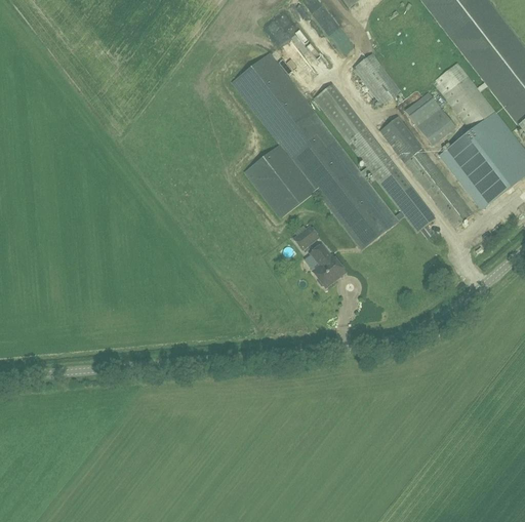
[(326,0),(324,1),(329,10),(336,6),(333,0),(326,0)]
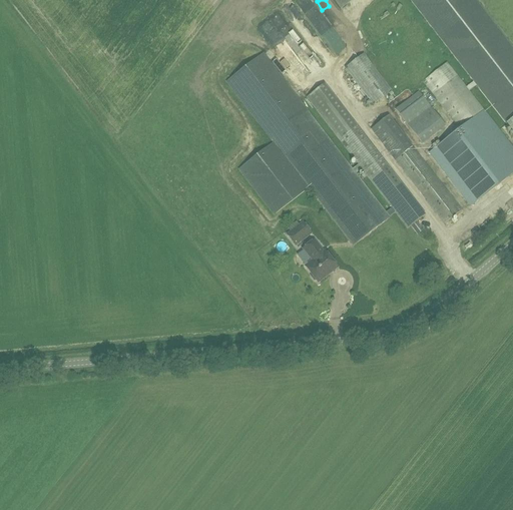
[(422,78),(458,123),(452,128),(454,130),(429,149),(471,203),(512,170),(512,145),(468,88),(476,82),(512,129),(512,45),(477,0),(412,0),(473,78),(465,84),(446,59),(422,78)]
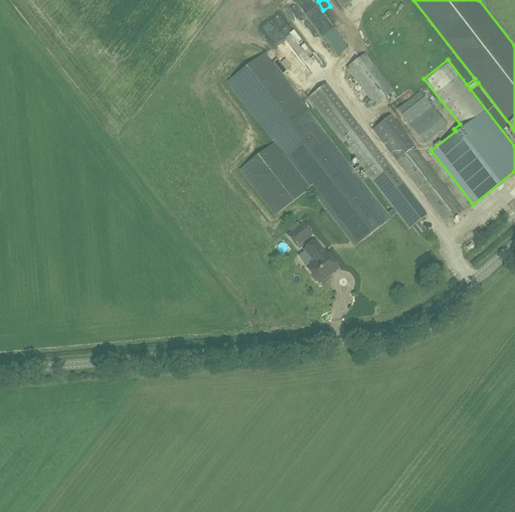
[(409,226),(412,223),(419,232),(425,227),(418,219),(426,212),(326,81),(308,96),(360,163),(354,167),(264,51),(227,79),(275,141),(239,167),(275,213),(310,186),(354,244),(391,215),(390,215),(396,210),(409,226)]
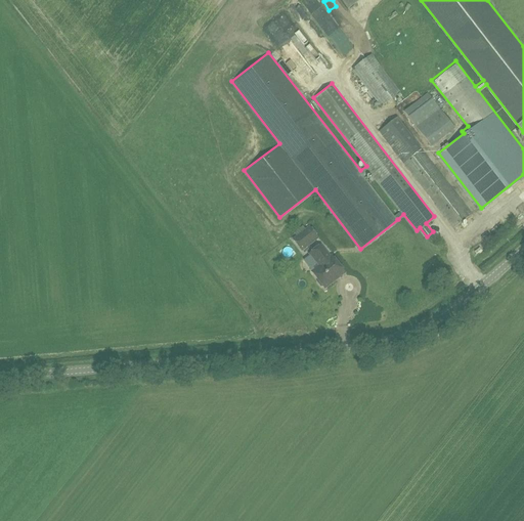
[(352,67),(381,103),(399,90),(370,52),(352,67)]
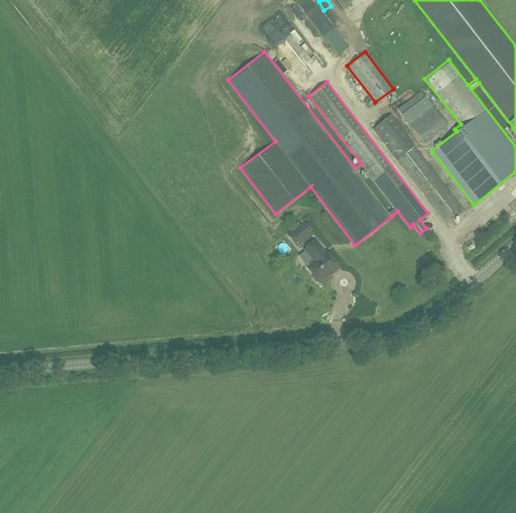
[(424,142),(447,124),(421,90),(398,108),(424,142)]
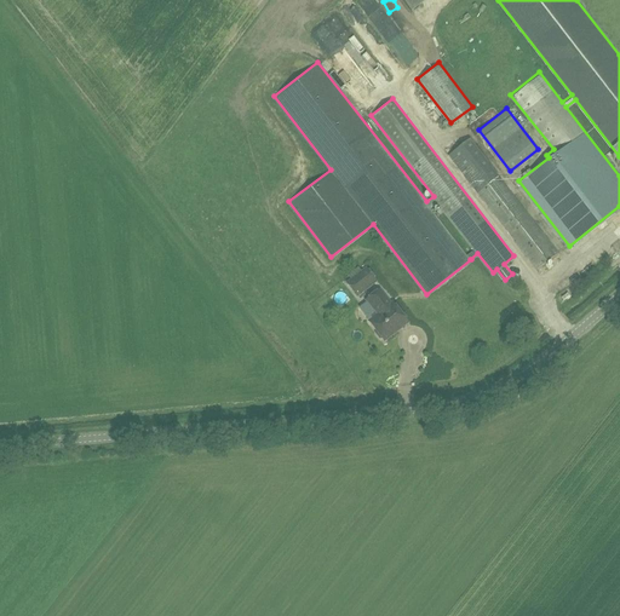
[(557,251),(469,137),(448,153),(537,266),(557,251)]
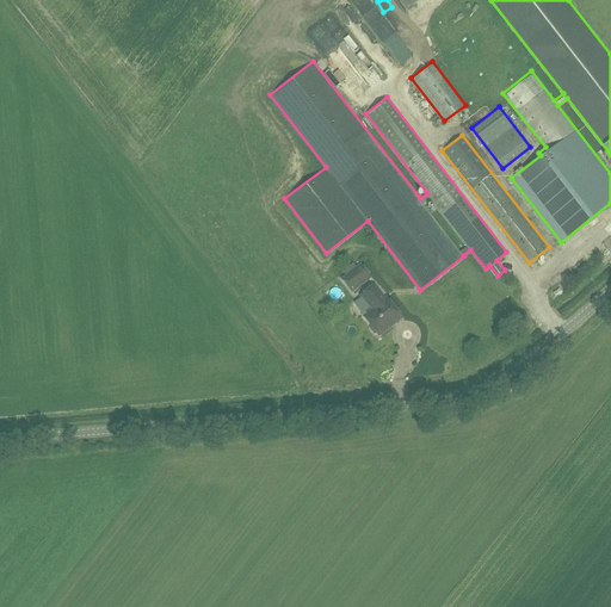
[(343,277),(351,289),(370,274),(360,262),(343,277)]
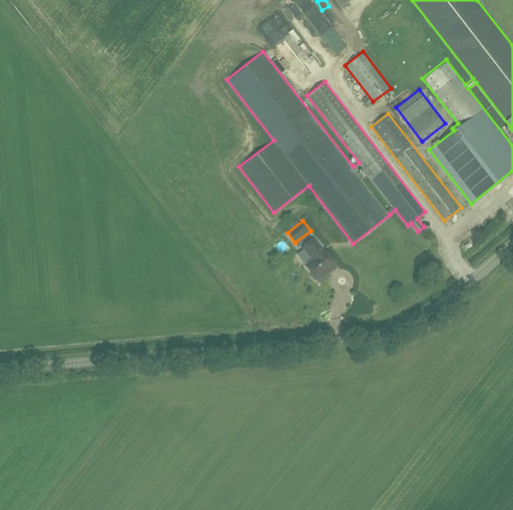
[(313,258),(305,264),(312,272),(311,274),(314,278),(316,278),(318,280),(337,265),(325,248),(323,249),(314,237),(303,245),(313,258)]
